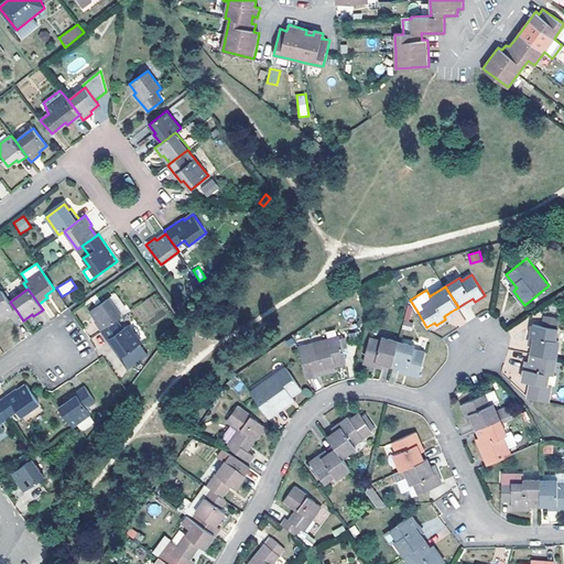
[(7,316),(17,311),(10,302),(1,290),(0,290),(0,317),(6,314),(7,316)]
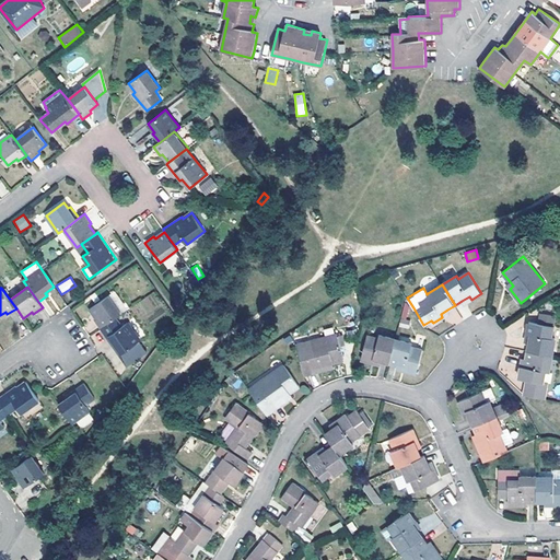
[(94,319),(101,328),(117,317),(121,314),(109,296),(90,308),(96,318),(94,319)]
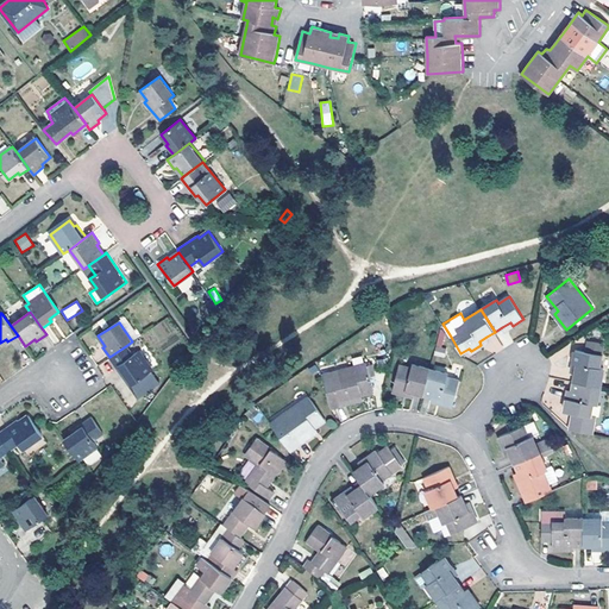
[(573,363),(577,363),(576,371),(573,381),(601,385),(604,368),(600,366),(603,344),(589,340),(586,352),(576,350),(573,363)]
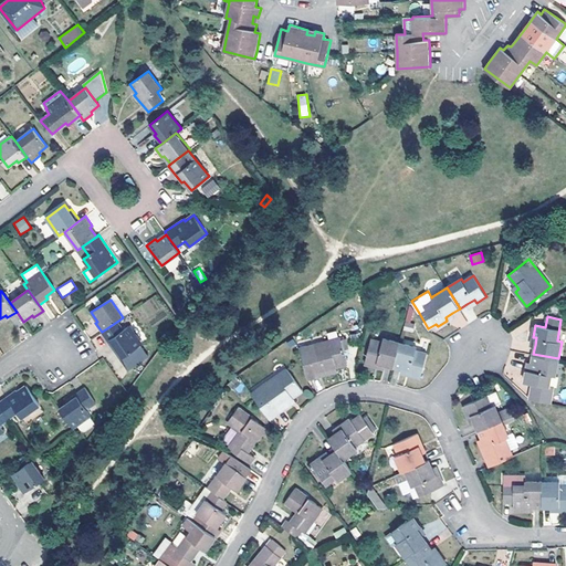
[(118,321),(102,332),(108,343),(112,342),(130,369),(150,355),(129,325),(125,329),(118,321)]
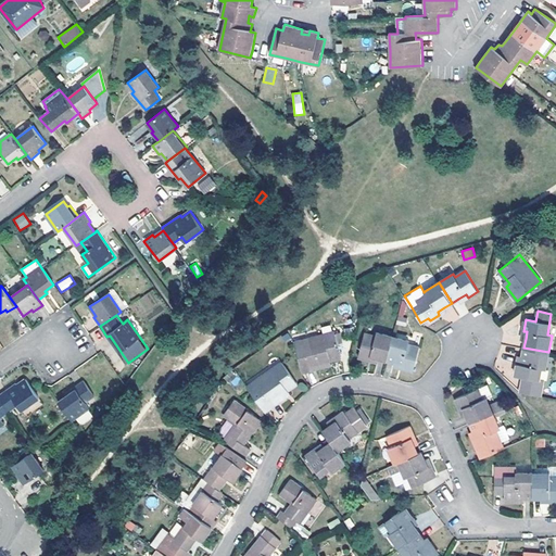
[(379,358),(387,361),(393,336),(377,331),(376,336),(365,332),(358,356),(369,359),(370,356),(379,358)]
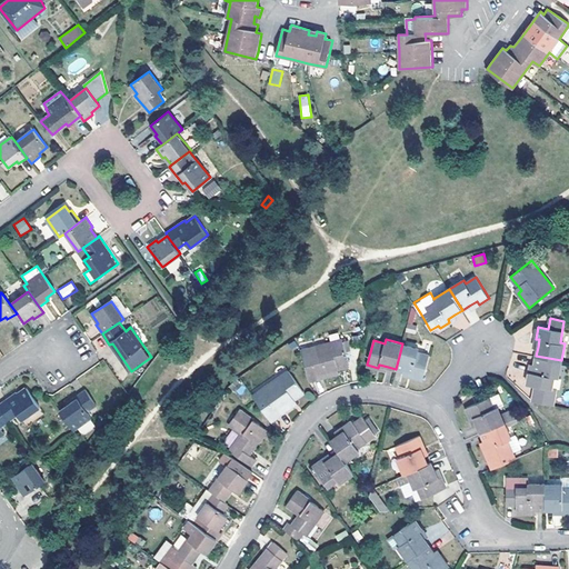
[(301,350),(309,380),(335,373),(333,368),(338,367),(349,365),(347,357),(351,355),(348,340),(343,341),(342,340),(301,350)]
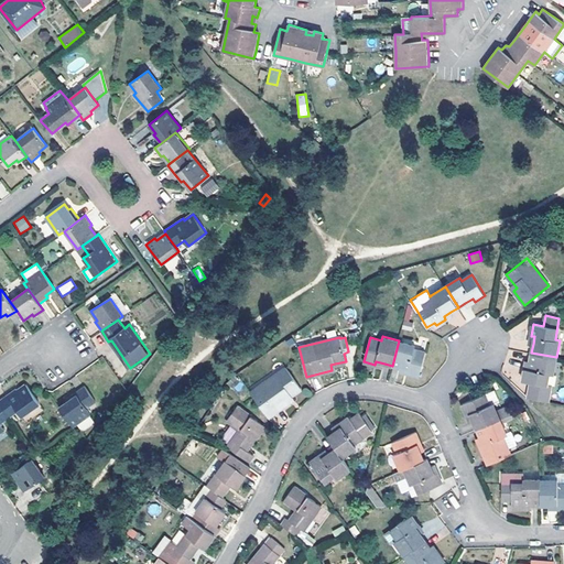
[(399,340),(392,366),(401,367),(409,369),(409,372),(420,376),(426,351),(414,349),(415,345),(399,340)]
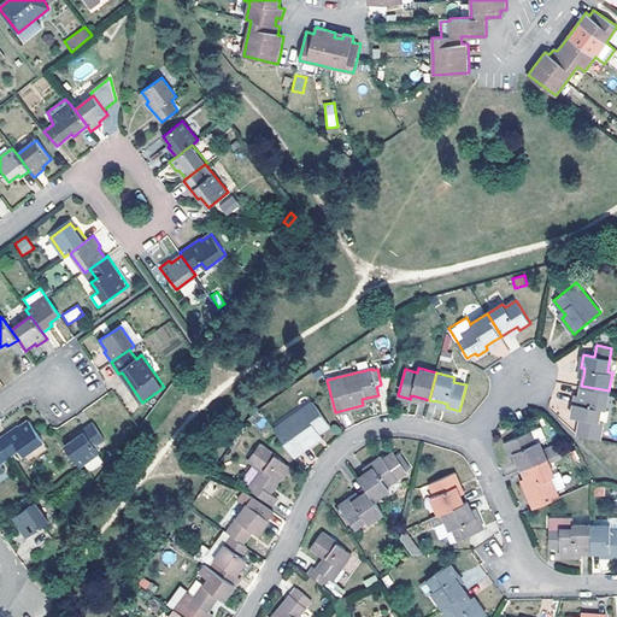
[(605,409),(609,391),(581,386),(580,394),(579,403),(575,401),(573,415),(581,417),(577,434),(600,439),(603,421),(599,421),(601,409),(605,409)]
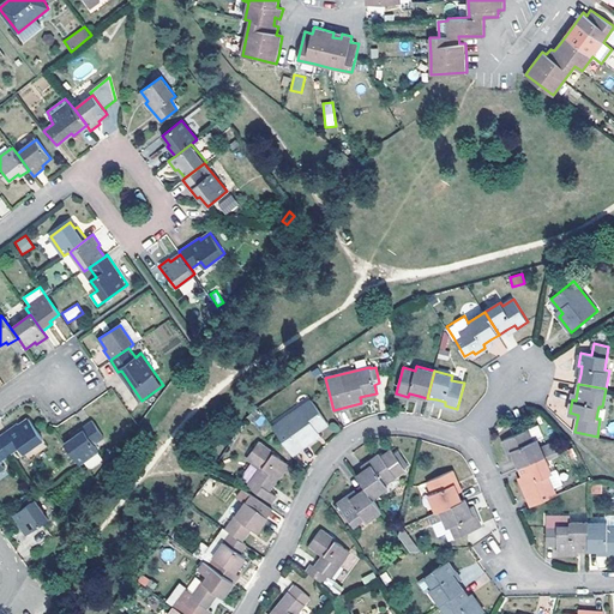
[(274,427),(293,455),(317,439),(313,434),(318,431),(329,423),(312,401),(274,427)]
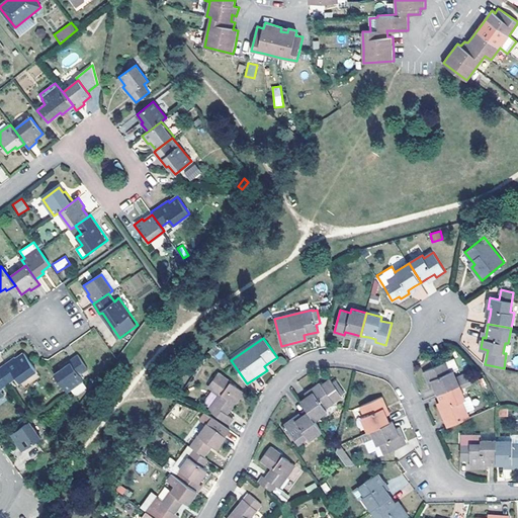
[(0,367),(0,370),(9,383),(17,377),(20,381),(36,370),(24,353),(17,359),(15,357),(0,367)]
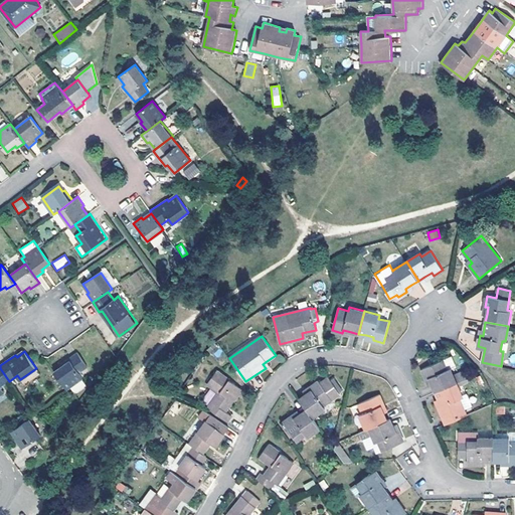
[(54,372),(66,388),(82,377),(79,373),(88,367),(77,352),(61,364),(62,366),(54,372)]
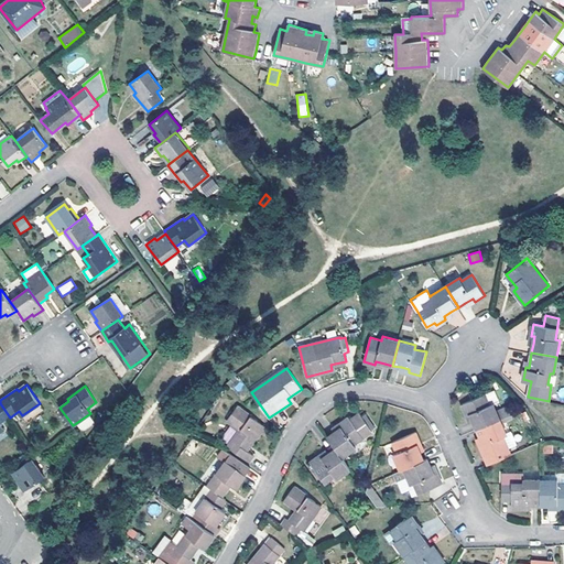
[(474,421),(477,429),(500,419),(511,413),(508,405),(497,411),(494,403),(489,404),(485,393),(462,403),(466,414),(470,412),(474,421)]
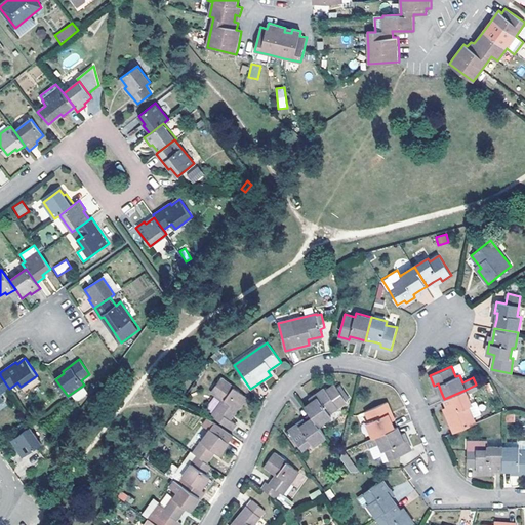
[(0,395),(9,389),(0,375),(0,401),(3,399),(0,395)]
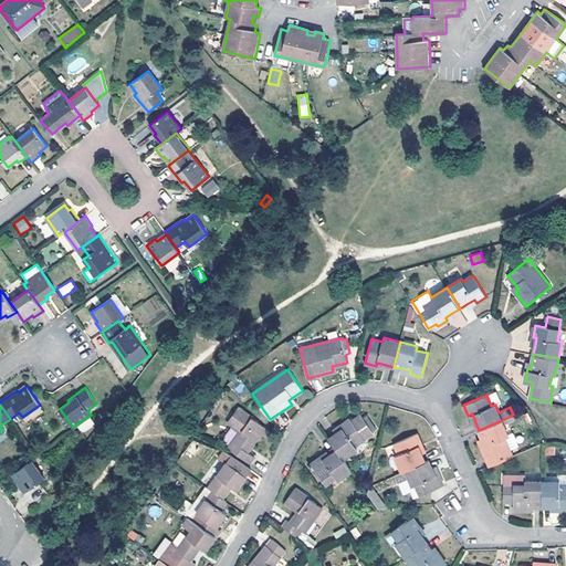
[(229,448),(250,464),(254,457),(248,451),(265,427),(238,408),(228,421),(242,430),(229,448)]
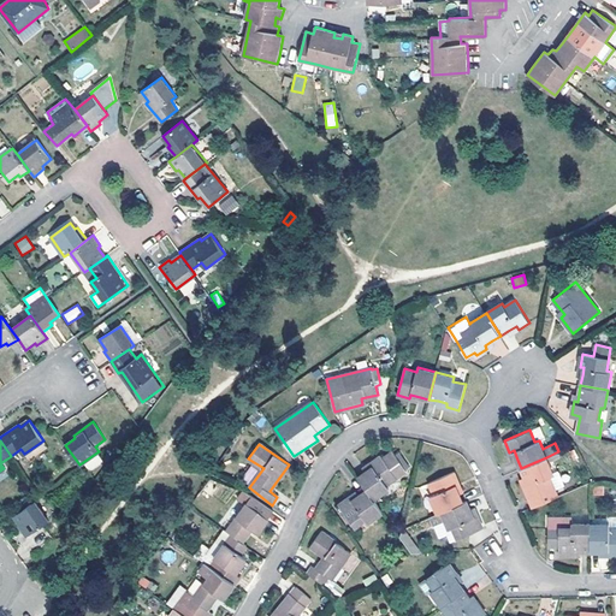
[(367,490),(374,498),(389,489),(388,484),(407,471),(394,451),(384,458),(381,455),(371,462),(373,467),(366,472),(359,478),(367,490)]
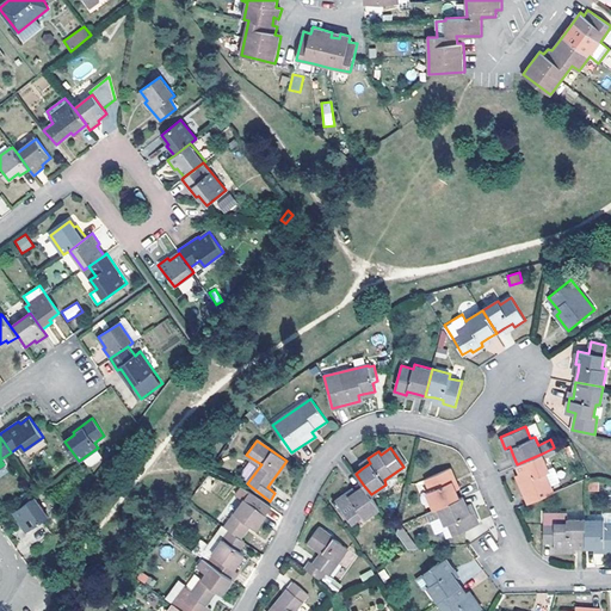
[(84,460),(87,467),(103,460),(98,452),(84,460)]
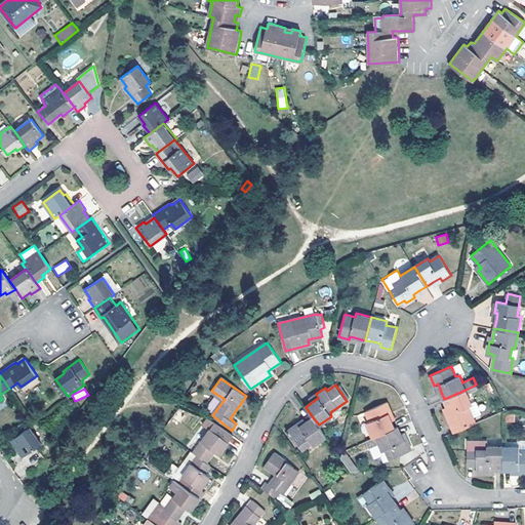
[(473,415),(469,405),(472,404),(467,393),(466,390),(444,399),(446,406),(449,413),(446,414),(451,426),(473,415)]
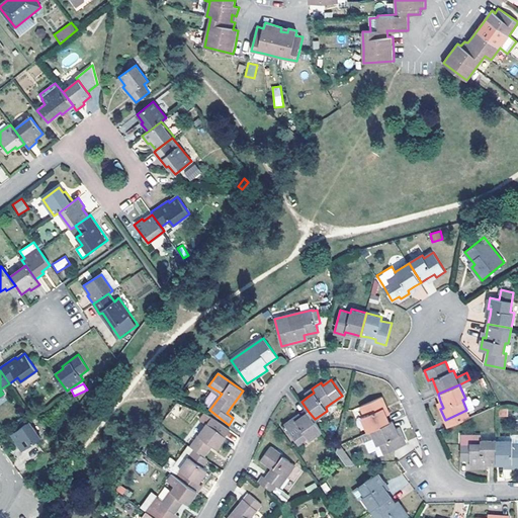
[(306,394),(308,397),(314,393),(312,389),(306,394)]
